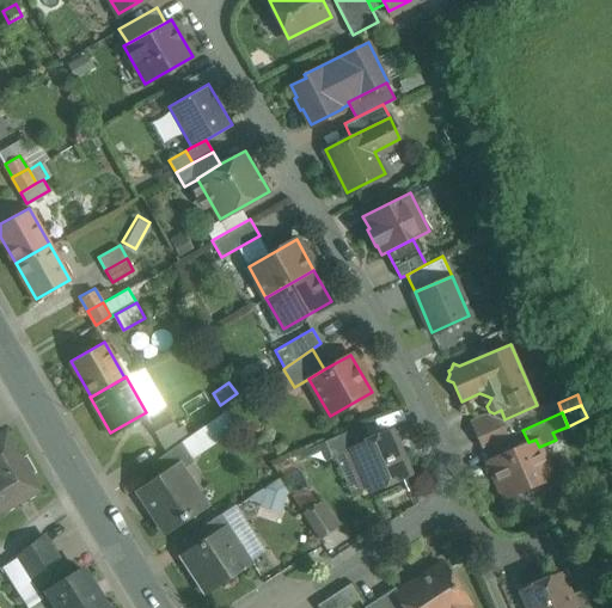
[(171,413),(152,424),(159,438),(178,427),(171,413)]
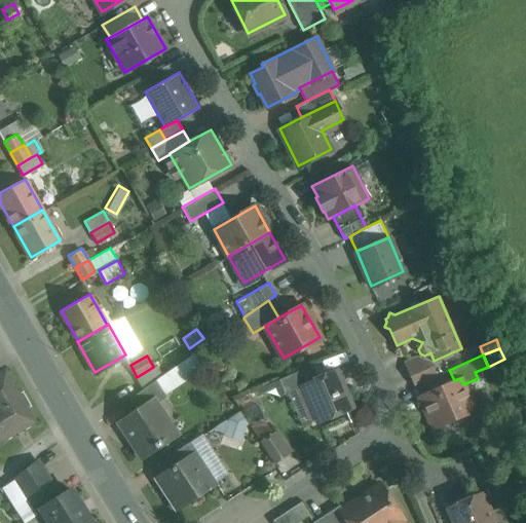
[(168,357),(156,366),(162,374),(172,368),(175,365),(168,357)]
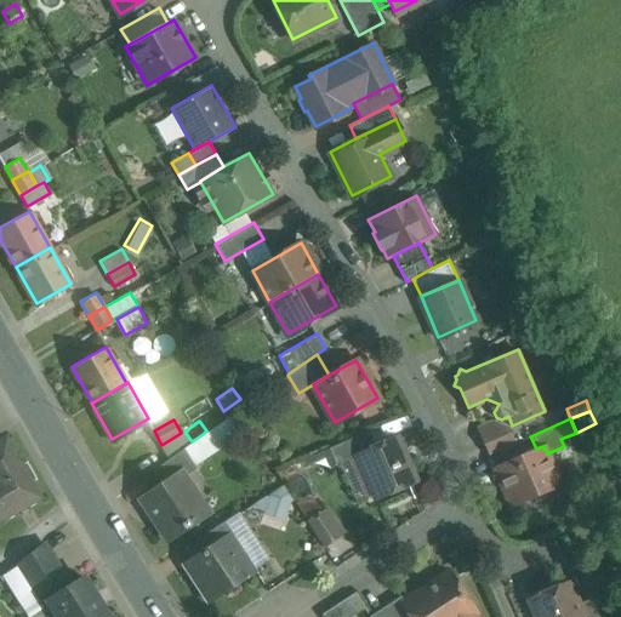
[(493,421),(477,427),(489,453),(514,443),(508,429),(493,421)]
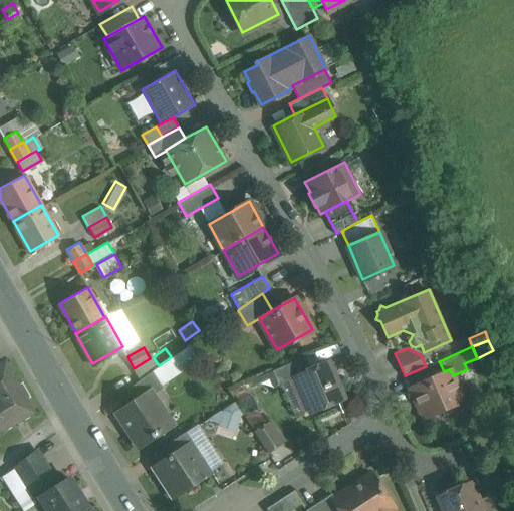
[(305,355),(272,369),(278,384),(295,376),(295,374),(311,368),(305,355)]
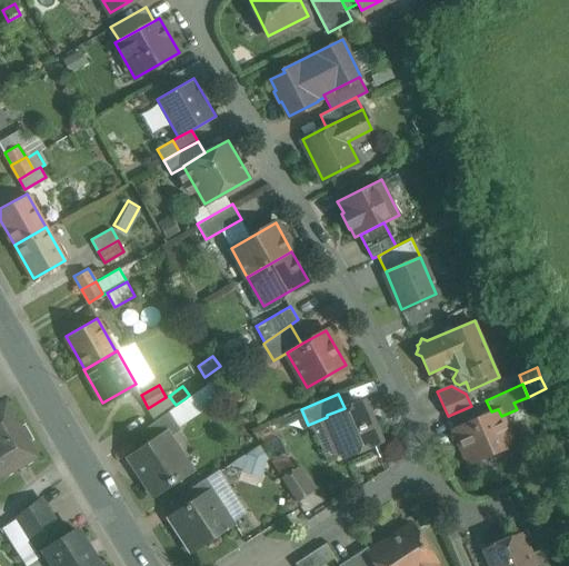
[(166,397),(148,408),(155,419),(168,410),(176,405),(169,396),(166,397)]
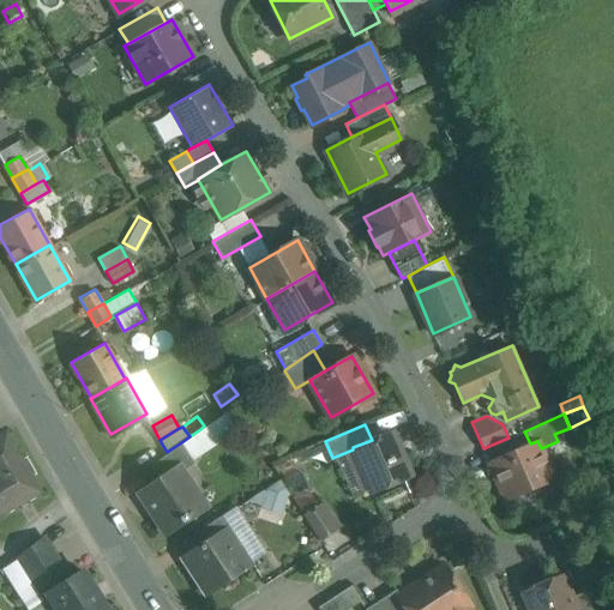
[(190,436),(181,442),(190,456),(209,442),(200,429),(190,436)]
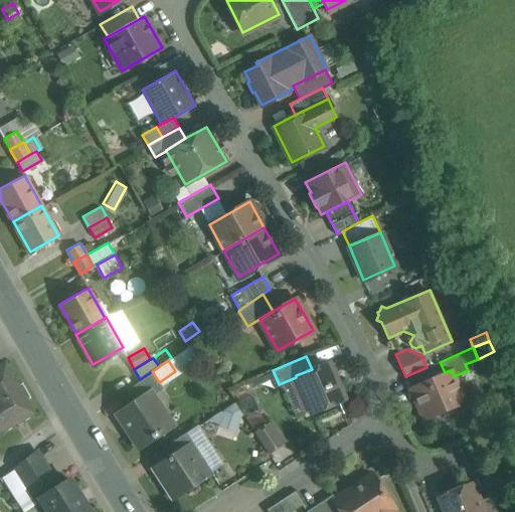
[(312,369),(296,375),(296,377),(312,412),(345,398),(329,361),(312,369)]
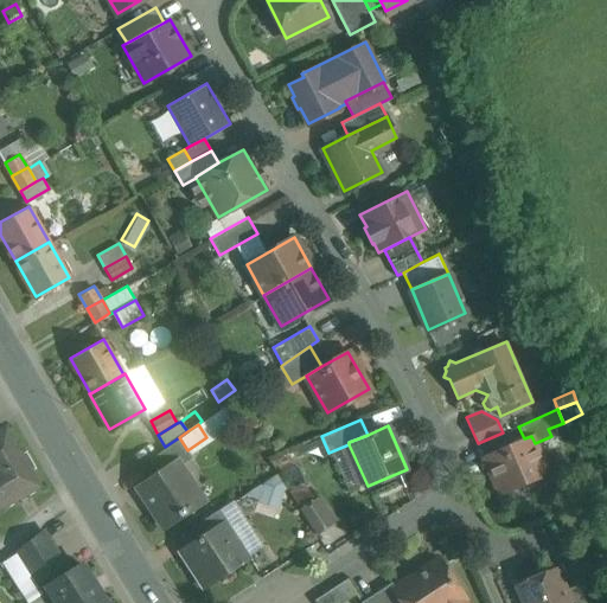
[(0,506),(39,486),(6,427),(0,429),(0,506)]
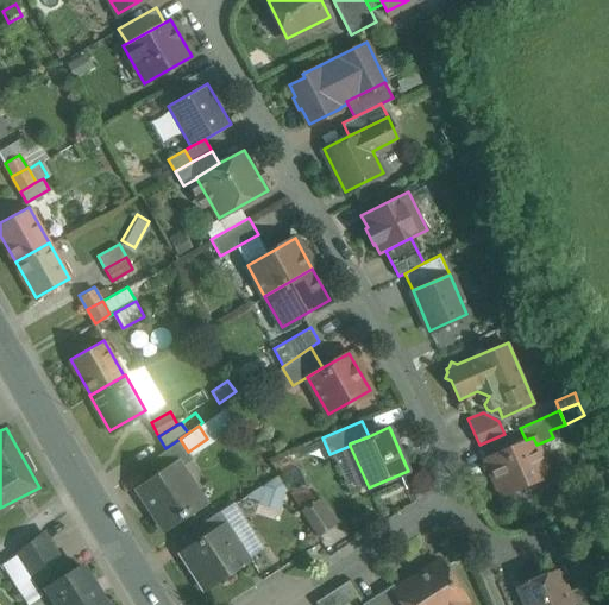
[(526,440),(485,458),(501,495),(550,474),(537,445),(533,438),(526,440)]
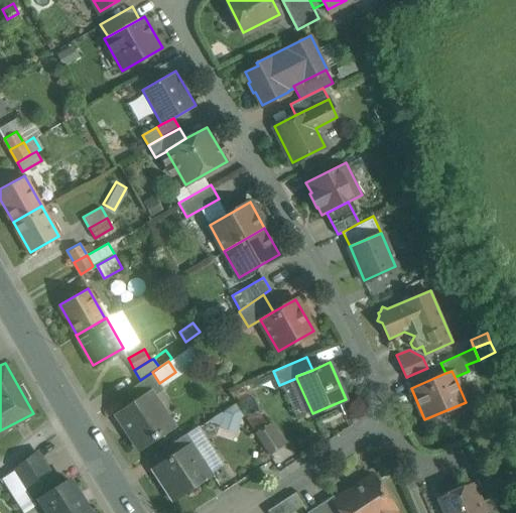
[(140,380),(119,395),(126,406),(149,391),(150,391),(160,384),(159,383),(152,372),(140,380)]
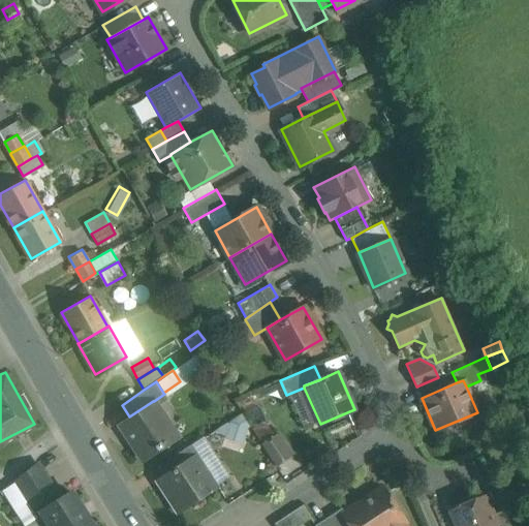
[(154,401),(153,401),(129,416),(120,423),(144,459),(177,437),(154,401)]
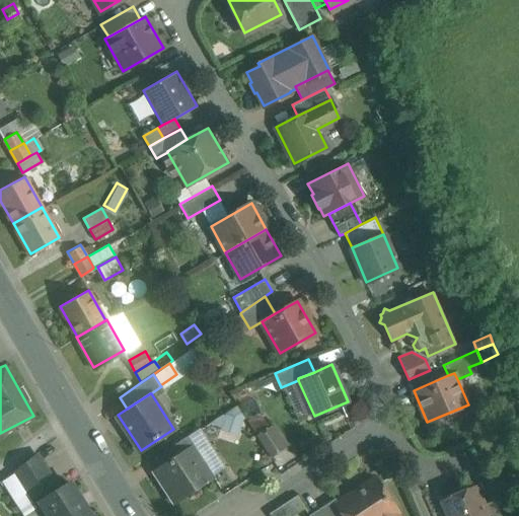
[(236,404),(226,412),(220,427),(237,433),(242,419),(244,417),(244,416),(236,404)]
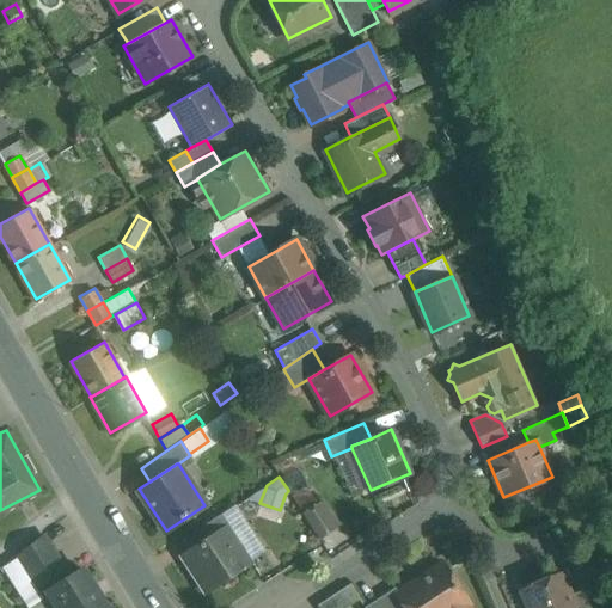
[(319,503),(303,514),(319,538),(335,527),(319,503)]
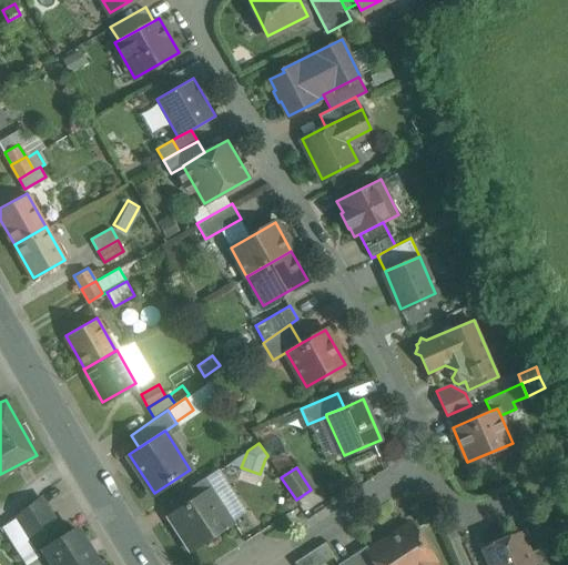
[(213,488),(205,494),(204,492),(186,504),(169,515),(191,548),(231,522),(230,521),(243,512),(215,470),(204,476),(213,488)]
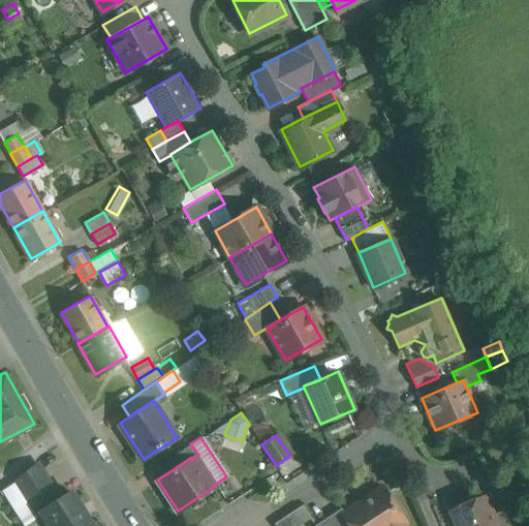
[(190,443),(166,459),(174,469),(190,458),(191,460),(198,455),(190,443)]
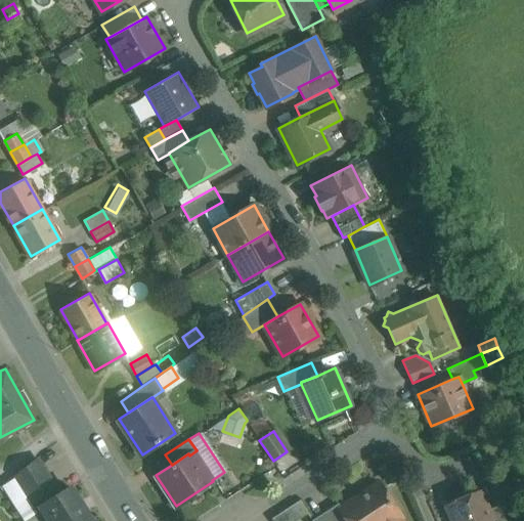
[(36,457),(14,475),(30,502),(54,486),(36,457)]
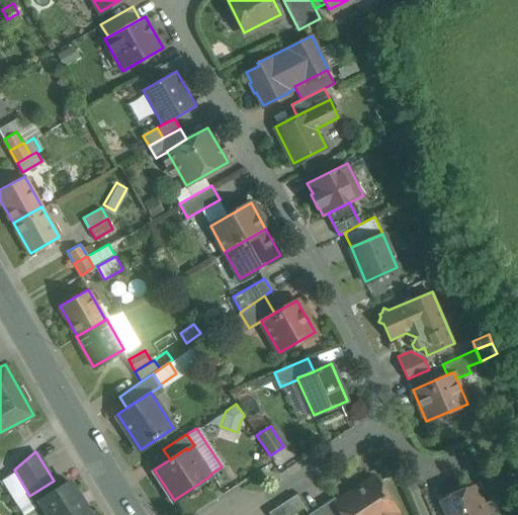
[(33,503),(14,471),(3,480),(21,510),(33,503)]
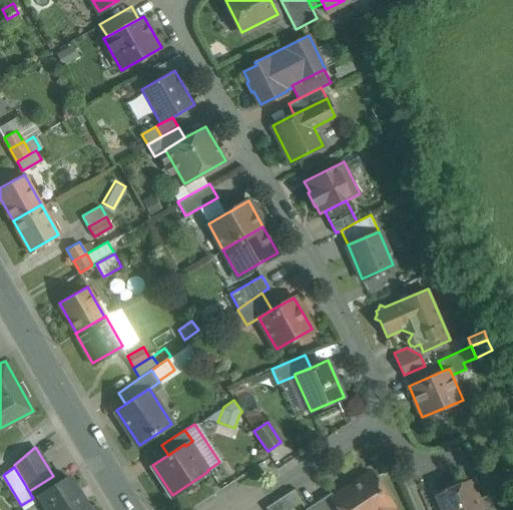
[(334,497),(342,509),(394,509),(391,505),(391,504),(371,474),(370,473),(334,497)]
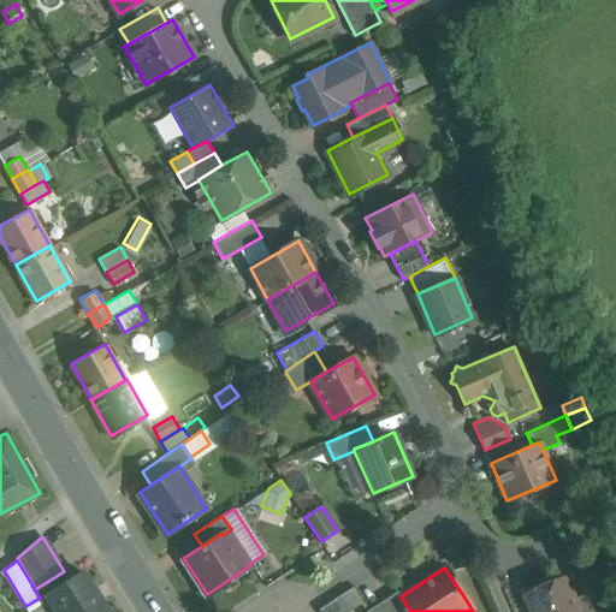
[(107,611),(82,570),(45,593),(57,611),(107,611)]
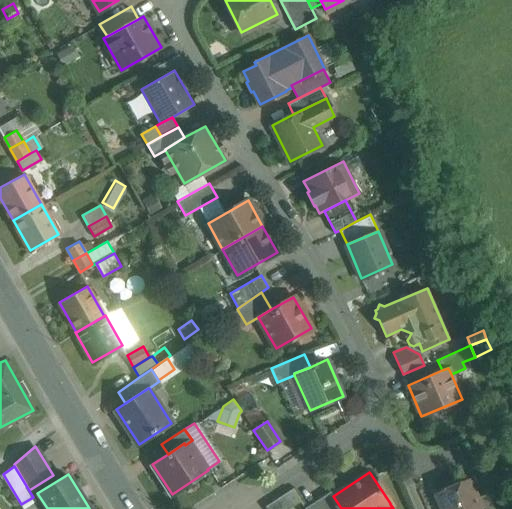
[(468,479),(437,493),(443,508),(480,508),(476,498),(468,479)]
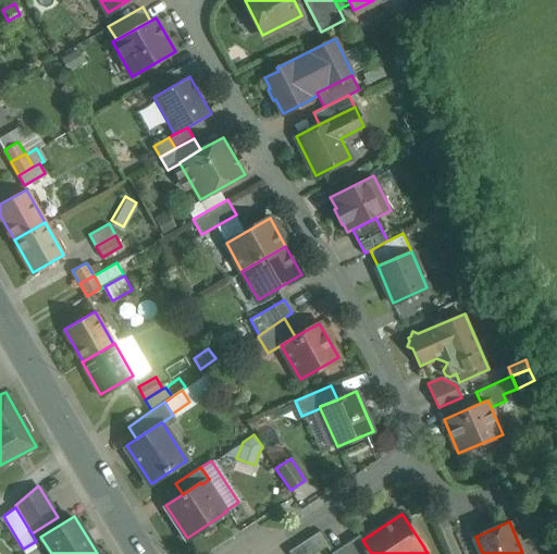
[(318,531),(288,550),(291,553),(312,553),(326,545),(318,531)]
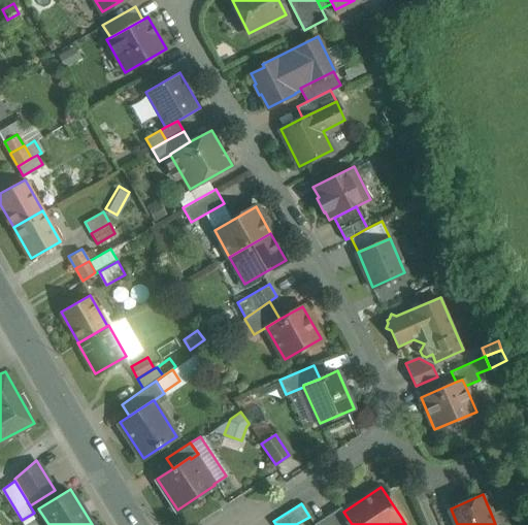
[(340,506),(314,523),(315,524),(352,524),(343,512),(340,506)]
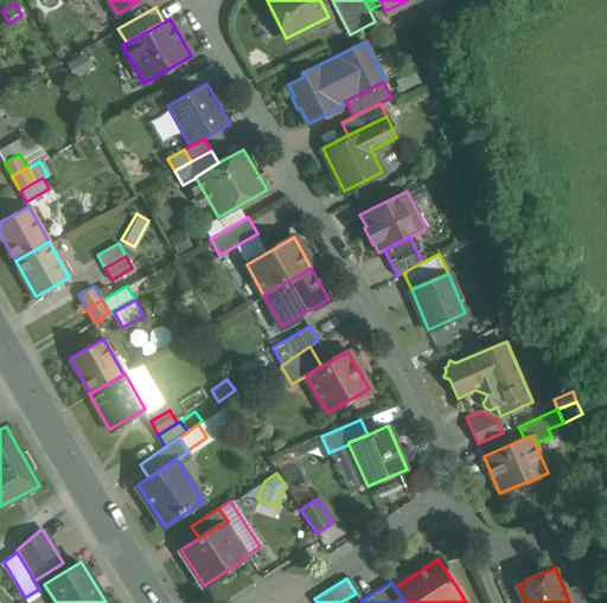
[(585,602),(577,584),(564,590),(569,602),(585,602)]
